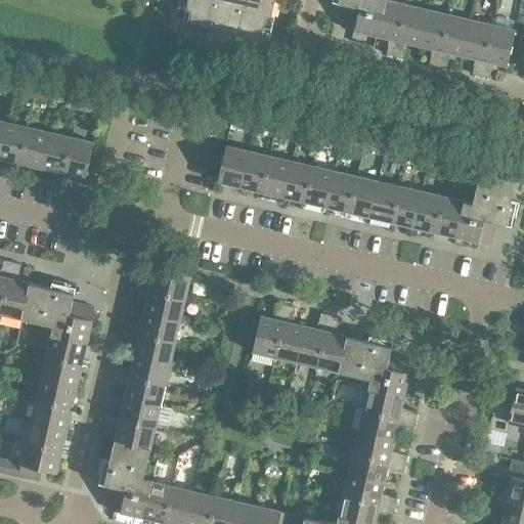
[(261,36),(263,26),(266,14),(271,16),(274,0),(188,0),(184,18),(179,17),(175,35),(262,55),(266,38),(261,36)]
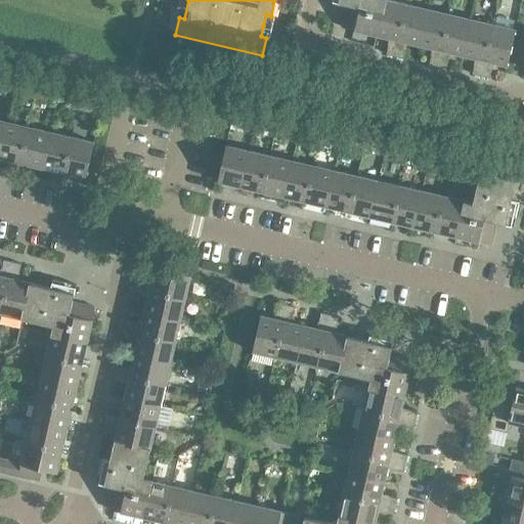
[(377,36),(385,0),(330,0),(331,1),(347,5),(342,28),(377,36)]
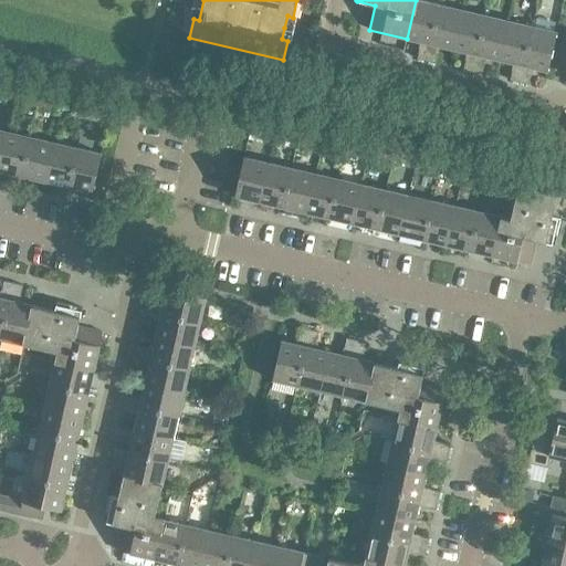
[(427,61),(440,1),(439,0),(438,4),(418,0),(416,0),(407,39),(426,43),(425,45),(420,50),(419,50),(418,59),(427,61)]
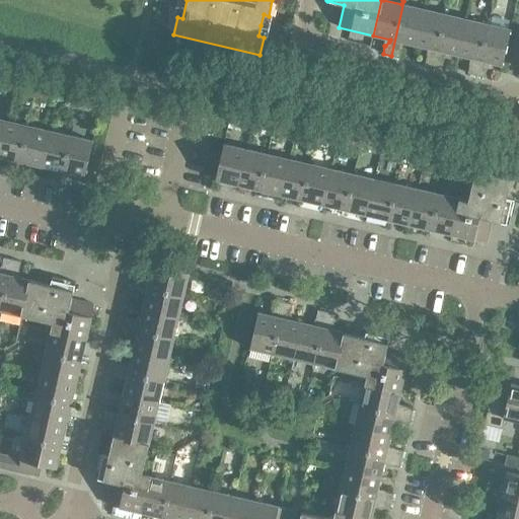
[(416,45),(425,10),(404,5),(405,1),(403,1),(391,56),(399,58),(401,50),(400,49),(398,44),(398,41),(416,45)]
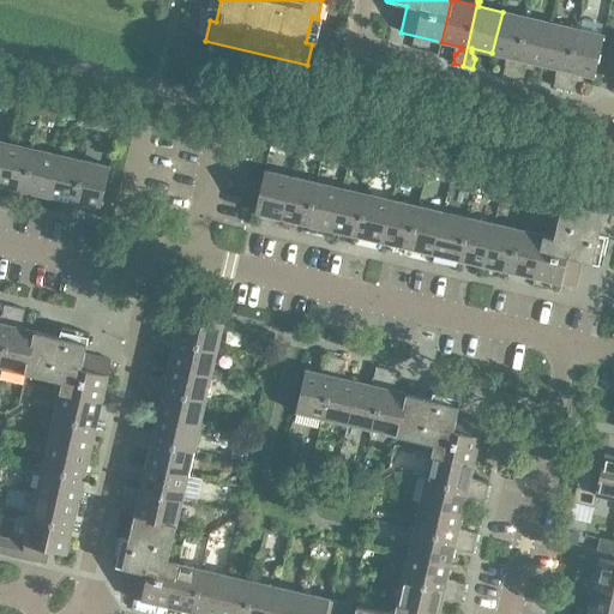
[(513,78),(528,12),(527,12),(525,17),(503,12),(492,53),(512,58),(511,61),(506,65),(505,65),(503,76),(513,78)]
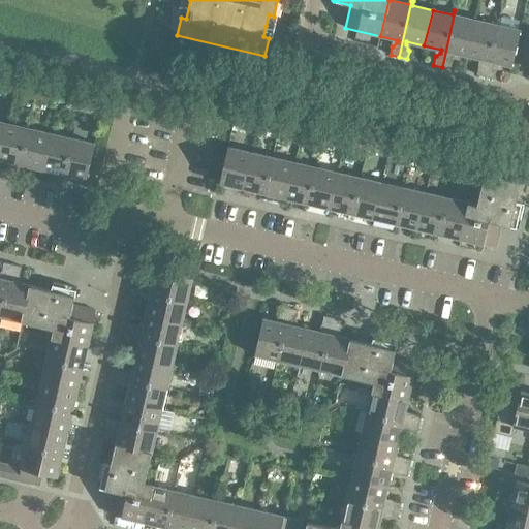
[(467,56),(476,20),(456,16),(457,11),(455,10),(442,67),(450,69),(453,60),(452,60),(449,55),(449,52),(467,56)]
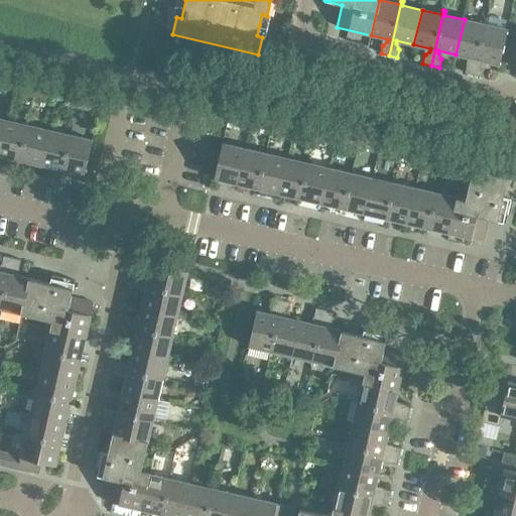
[(474,76),(487,20),(485,20),(484,24),(465,19),(456,54),(473,58),(472,61),(468,65),(467,65),(465,74),(474,76)]
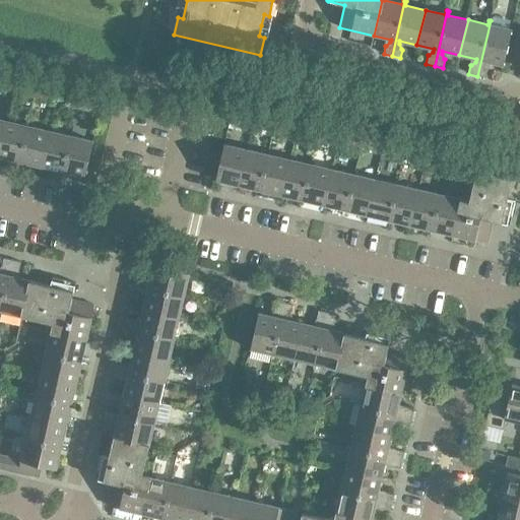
[(503,65),(512,29),(491,25),(492,20),(491,20),(477,76),(485,78),(488,69),(486,69),(483,64),(484,61),(503,65)]
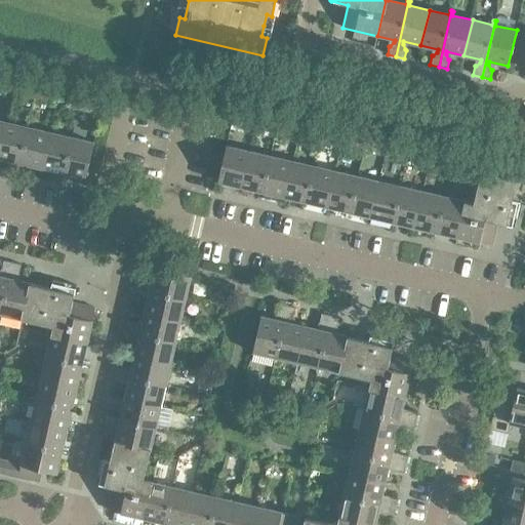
[(35,101),(37,89),(25,86),(23,97),(35,101)]
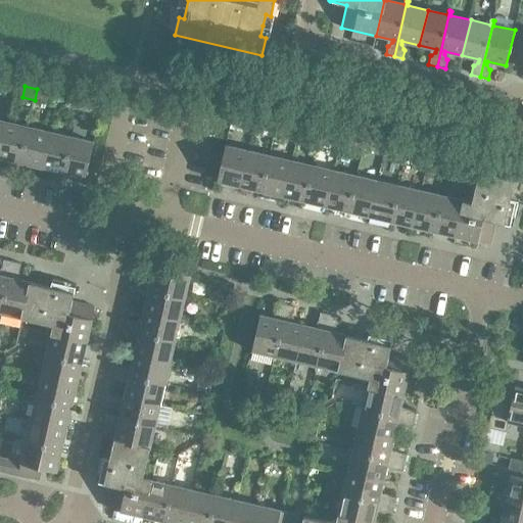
[(49,91),(37,89),(35,100),(46,102),(49,91)]
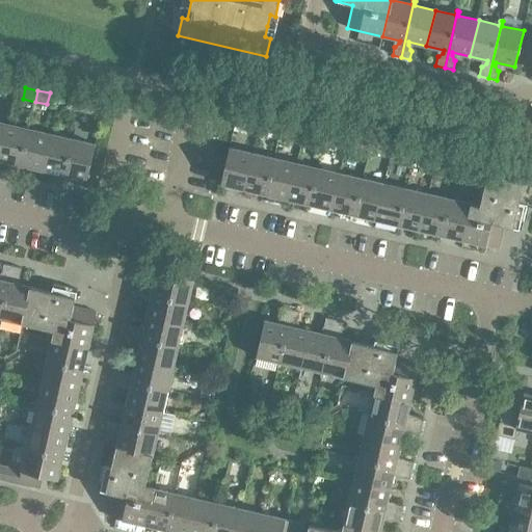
[(79,111),(81,100),(69,98),(67,109),(79,111)]
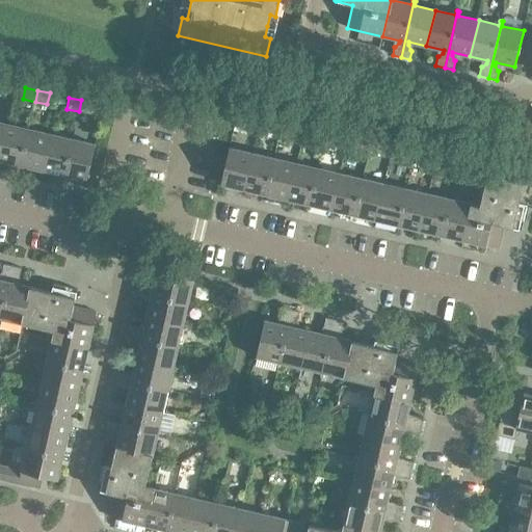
[(94,103),(81,100),(79,111),(90,114),(94,103)]
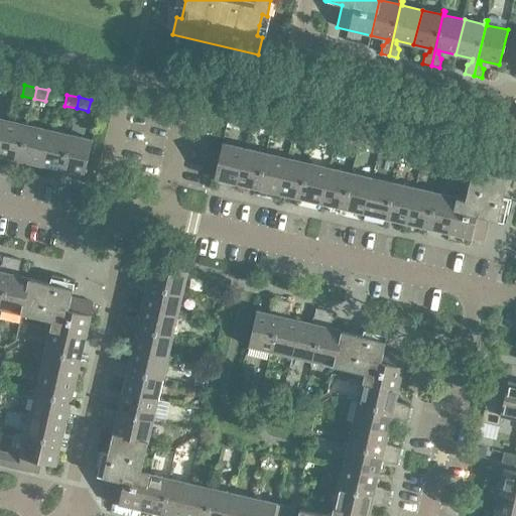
[(241,120),(244,109),(231,106),(229,117),(241,120)]
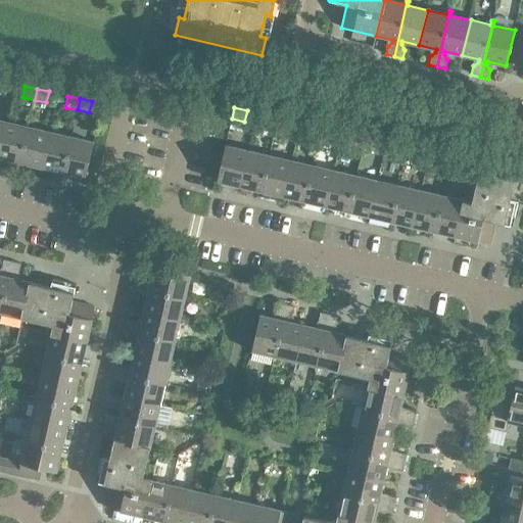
[(275,129),(278,117),(266,114),(264,126),(275,129)]
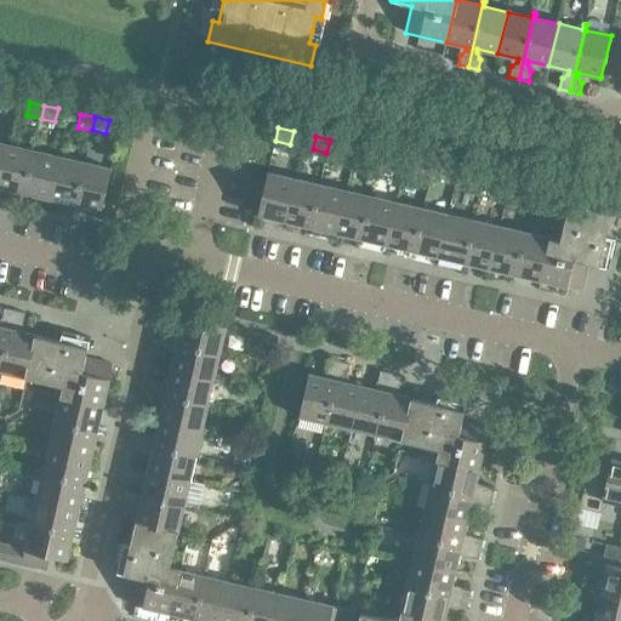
[(345,143),(330,140),(326,153),(341,157),(345,143)]
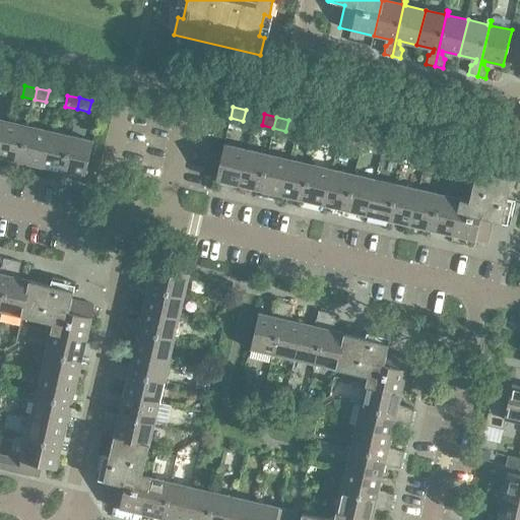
[(0,156),(19,161),(27,126),(6,121),(0,148),(0,156)]
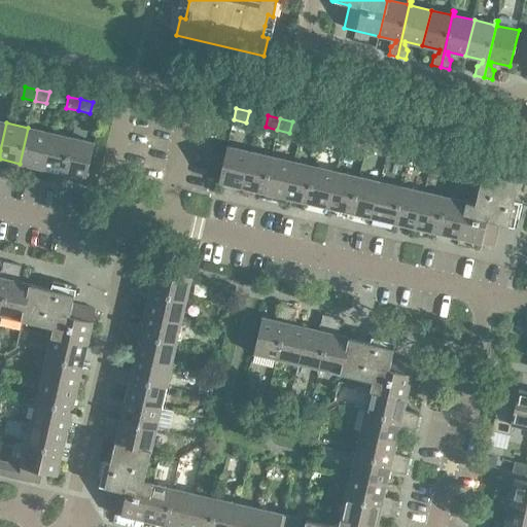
[(321,140),(323,129),(311,126),(309,137),(321,140)]
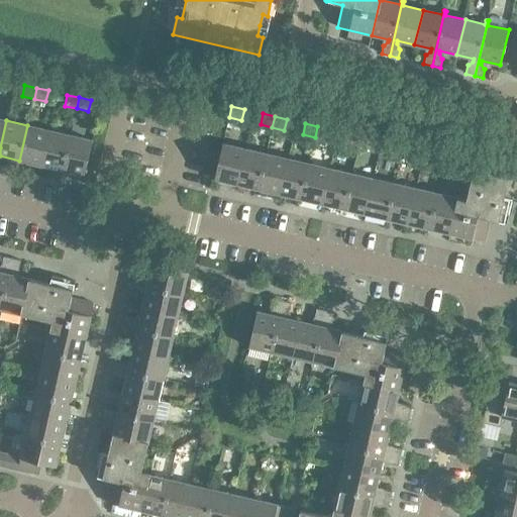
[(40,166),(48,130),(27,125),(19,161),(40,166)]
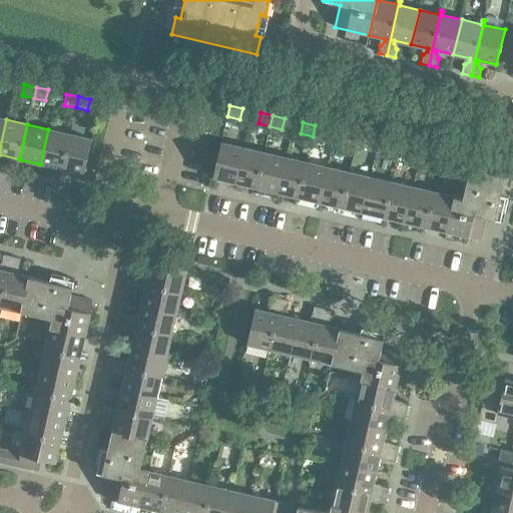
[(327,127),(315,125),(313,136),(324,138),(327,127)]
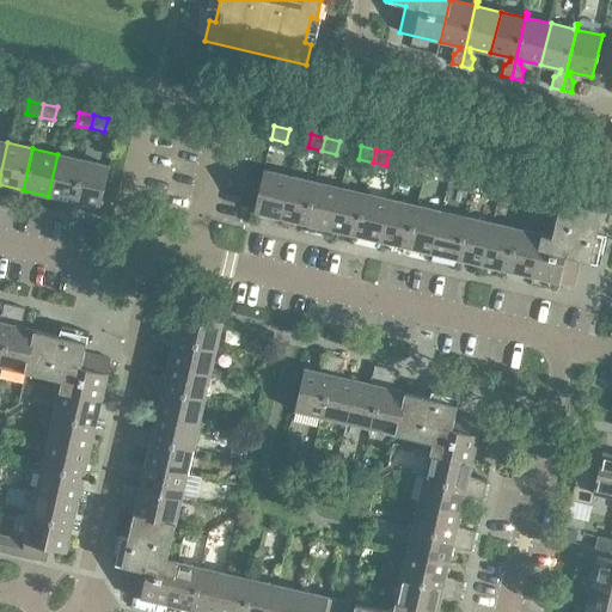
[(74,202),(84,160),(57,154),(48,196),(74,202)]
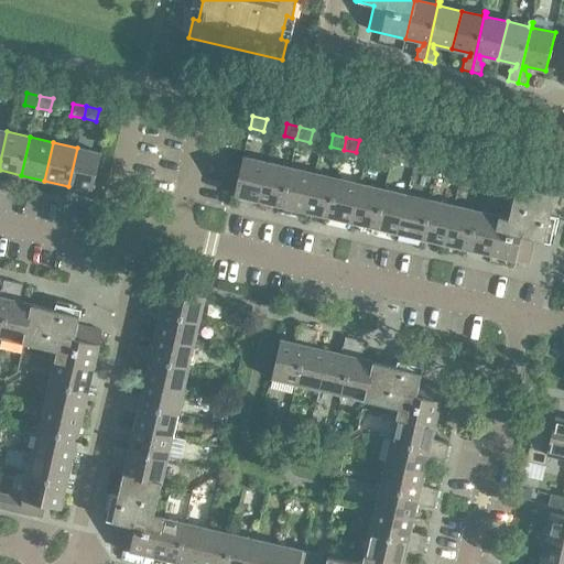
[(391,161),(393,149),(380,145),(378,158),(391,161)]
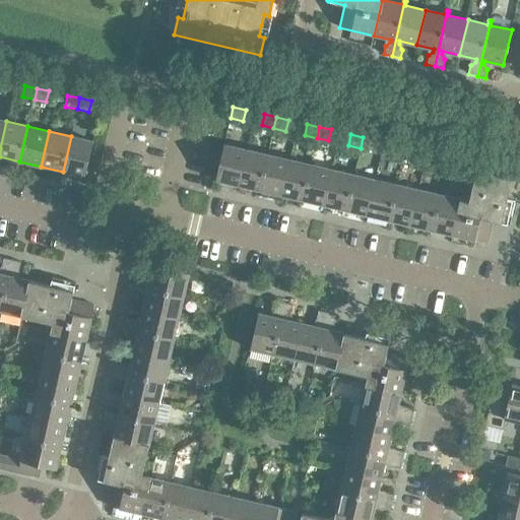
[(84,177),(93,141),(71,136),(63,172),(84,177)]
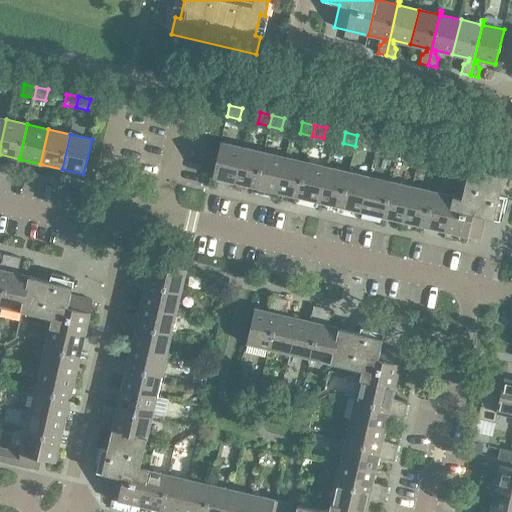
[(369,137),(357,135),(355,146),(366,148),(369,137)]
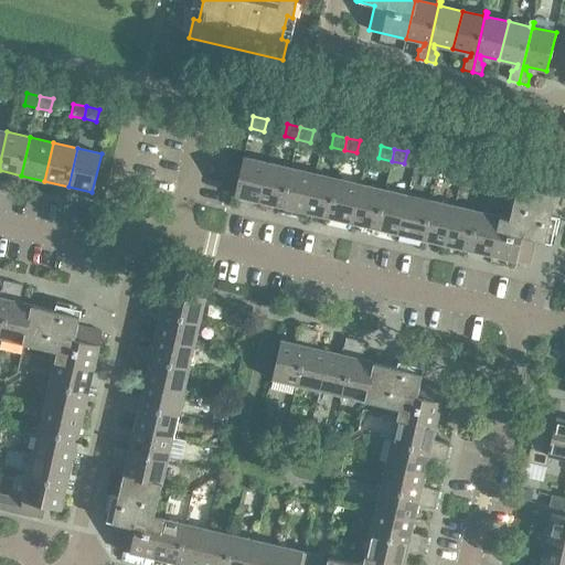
[(258,201),(267,162),(243,157),(234,195),(258,201)]
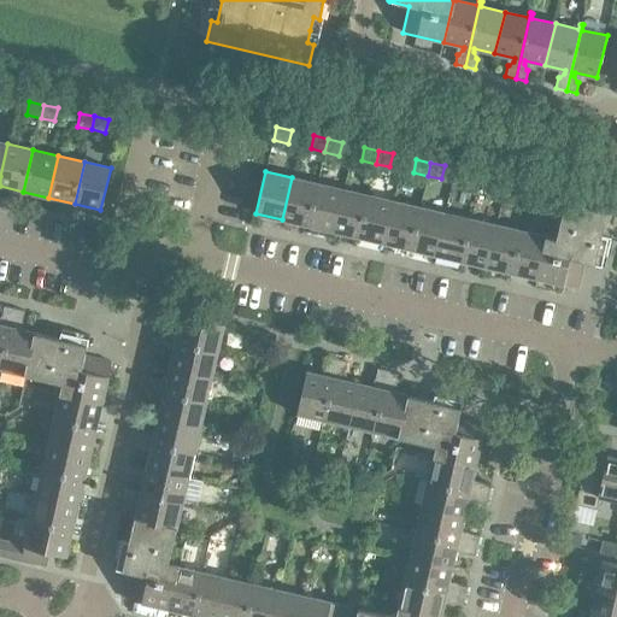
[(479,187),(481,174),(466,171),(464,184),(479,187)]
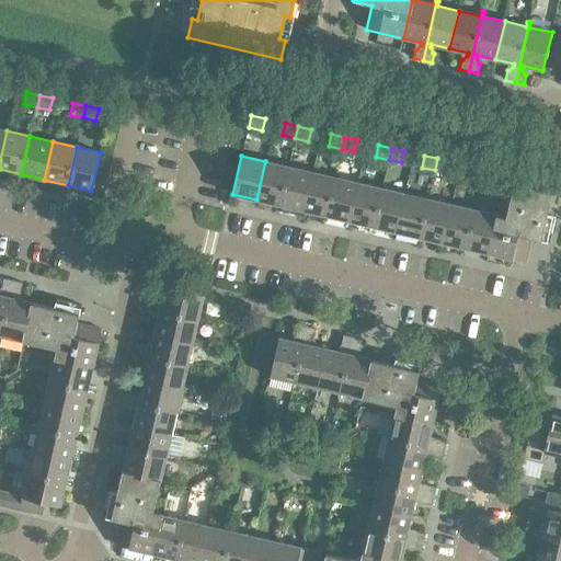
[(450,161),(437,158),(435,170),(448,173),(450,161)]
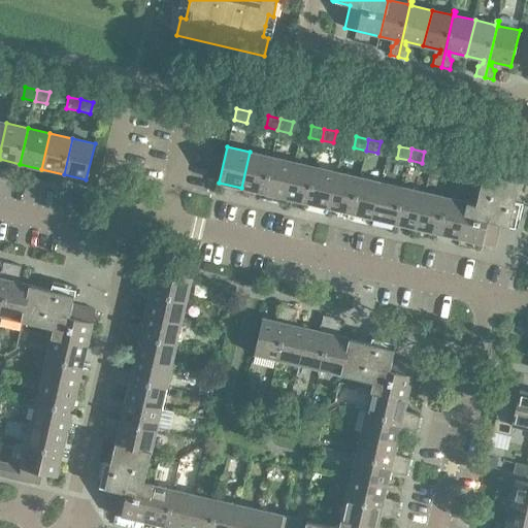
[(263,193),(271,157),(250,152),(241,188),(263,193)]
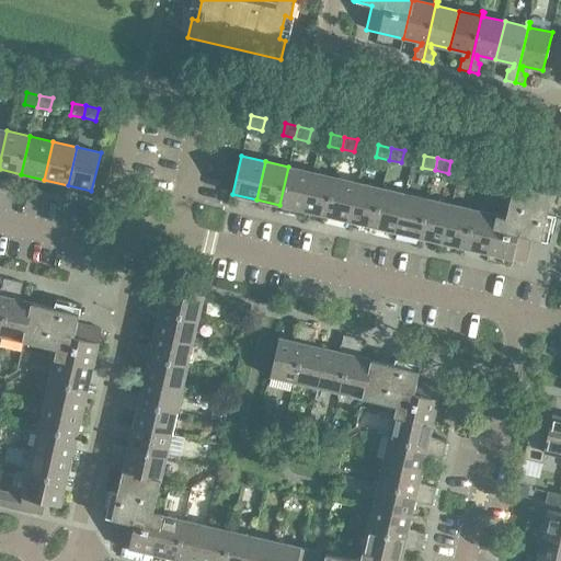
[(481,181),(483,169),(470,165),(468,178),(481,181)]
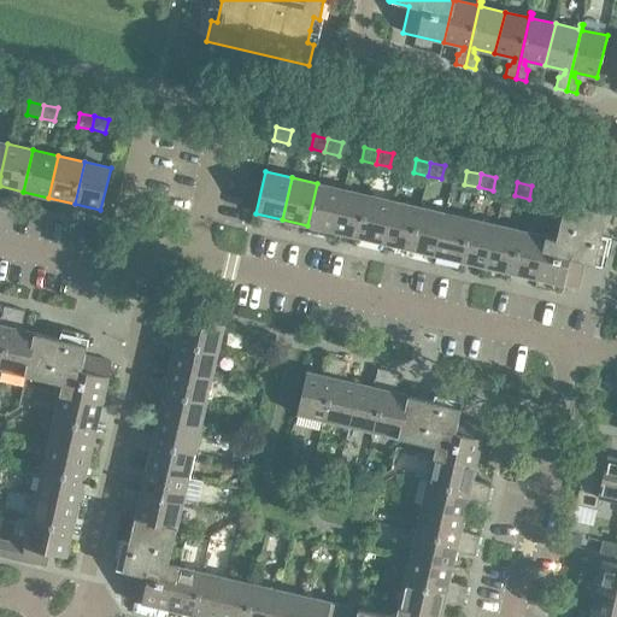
[(333,231),(342,189),(317,183),(307,225),(333,231)]
